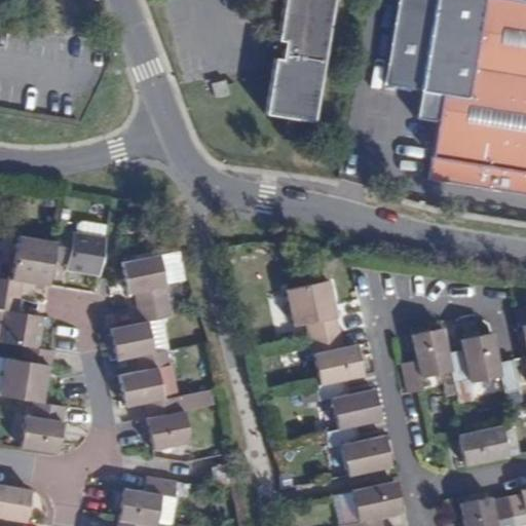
[(284,0),(277,37),(286,39),(284,54),(275,53),(266,112),(314,119),(333,0),(284,0)]
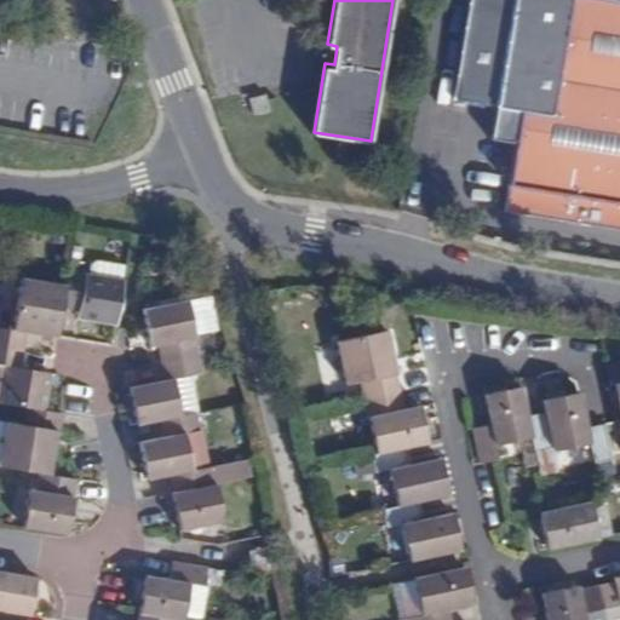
[(619,0),(469,0),(454,97),(495,104),(489,137),(516,141),(505,208),(619,225),(619,0)]
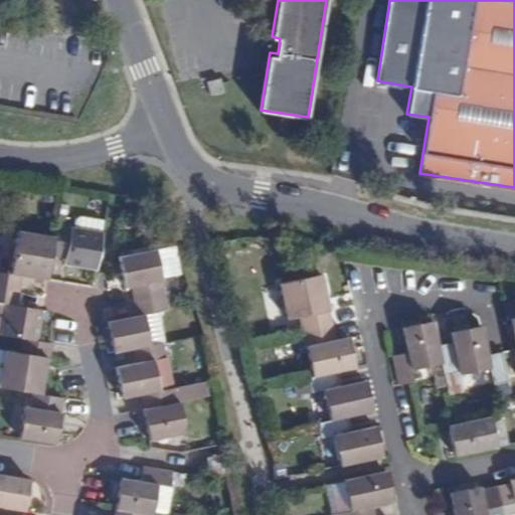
[(75,219),(74,227),(102,232),(104,220),(80,216),(75,219)]
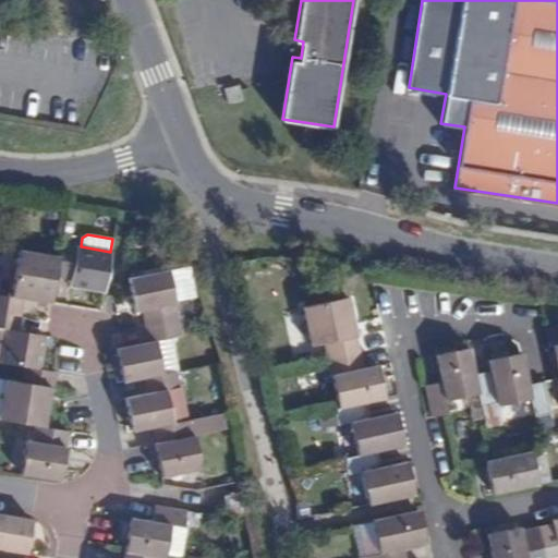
[(104,293),(110,252),(81,246),(61,243),(59,257),(56,277),(71,280),(70,288),(104,293)]
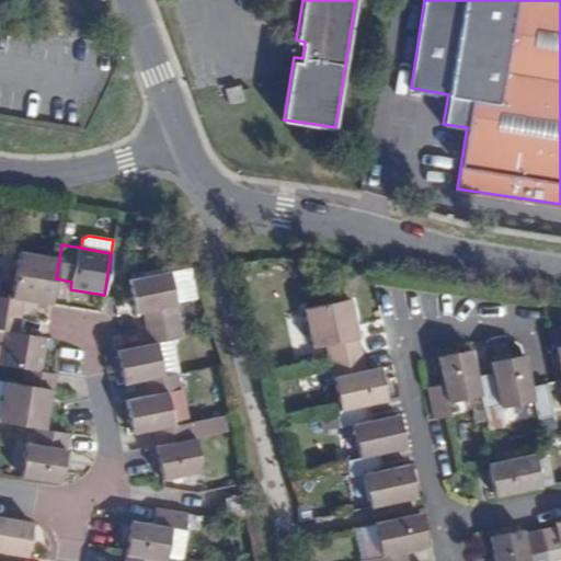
[(0,312),(23,317),(25,300),(52,305),(56,278),(59,259),(19,252),(11,299),(0,297),(0,312)]
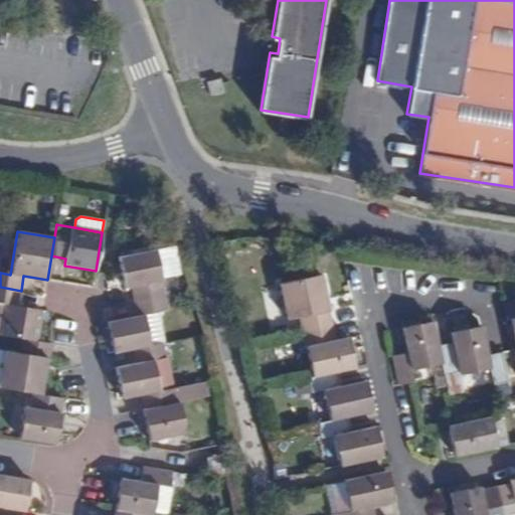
[(131,288),(134,301),(164,295),(156,250),(120,258),(126,289),(131,288)]
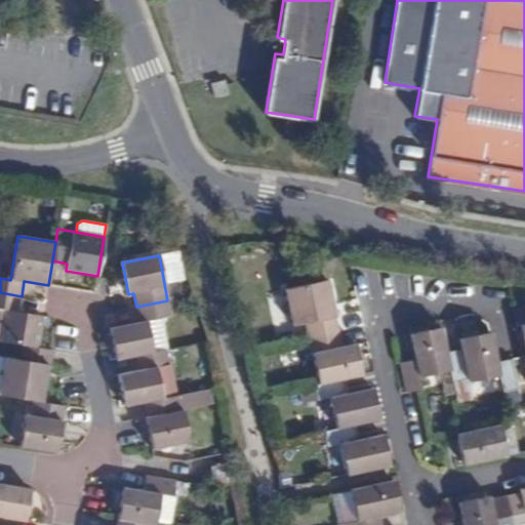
[(307,338),(338,331),(328,280),(283,290),(291,328),(304,325),(307,338)]
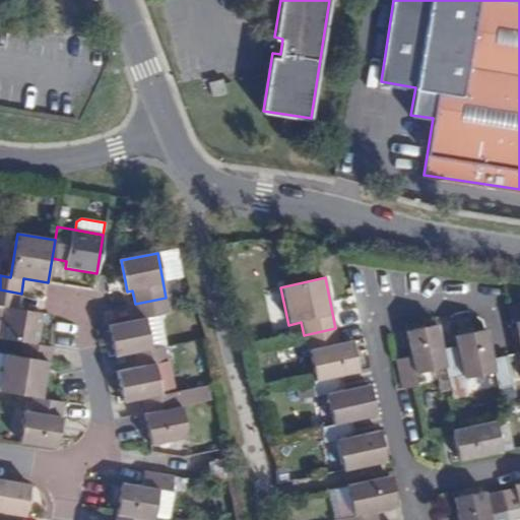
[(38,344),(43,313),(19,309),(21,294),(0,289),(0,316),(4,317),(0,338),(15,340),(38,344)]
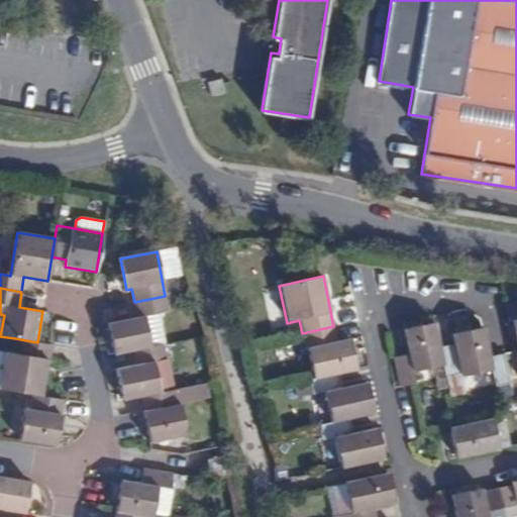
[(165,296),(134,302),(137,317),(107,323),(110,336),(113,353),(133,350),(150,346),(145,316),(168,312),(165,296)]
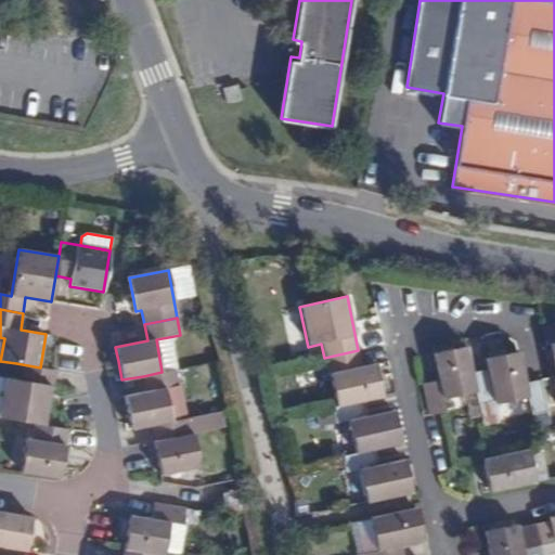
[(554,325),(541,330),(543,339),(544,346),(550,345),(554,366),(554,325)]
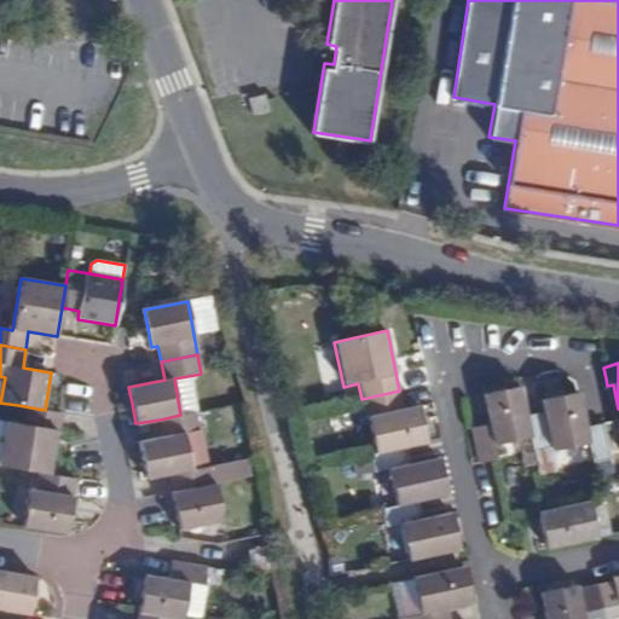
[(531,439),(526,416),(520,386),(484,393),(489,424),(472,428),(479,462),(497,458),(495,447),(531,439)]
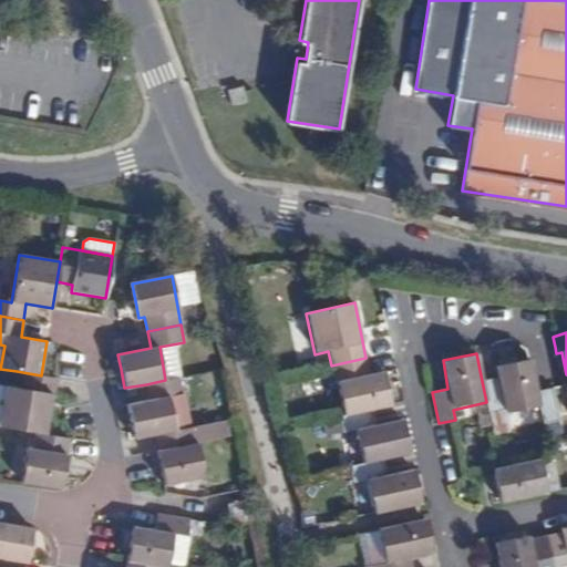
[(372,409),(391,405),(383,372),(370,375),(366,358),(331,366),(342,415),(372,409)]
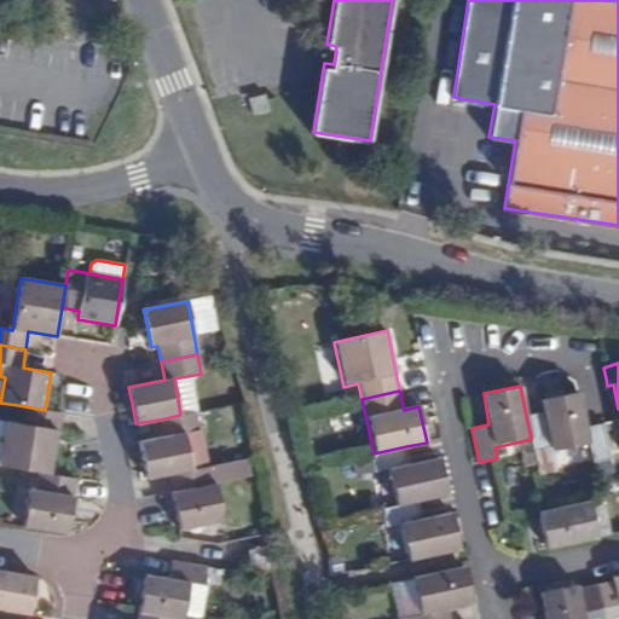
[(585,429),(578,393),(541,401),(544,412),(526,416),(531,439),(534,452),(550,449),(551,452),(589,444),(585,429)]
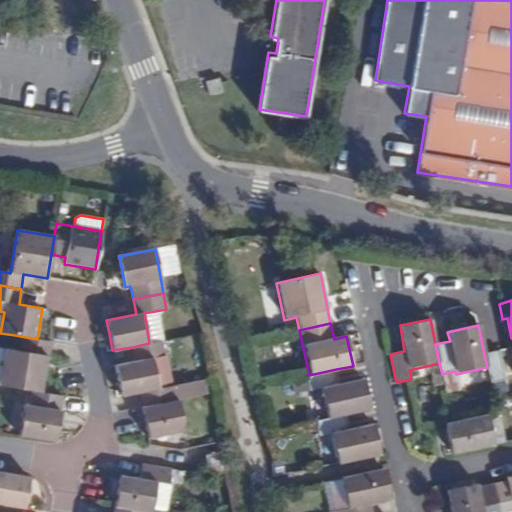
[(0,372),(0,385),(32,390),(41,392),(47,356),(50,356),(53,341),(37,339),(15,335),(13,351),(4,349),(0,372)]
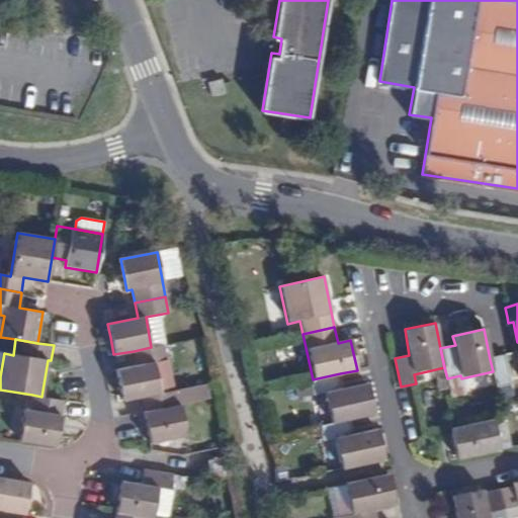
[(116,370),(122,401),(142,397),(161,393),(155,363),(167,361),(164,344),(151,347),(134,351),(137,366),(116,370)]
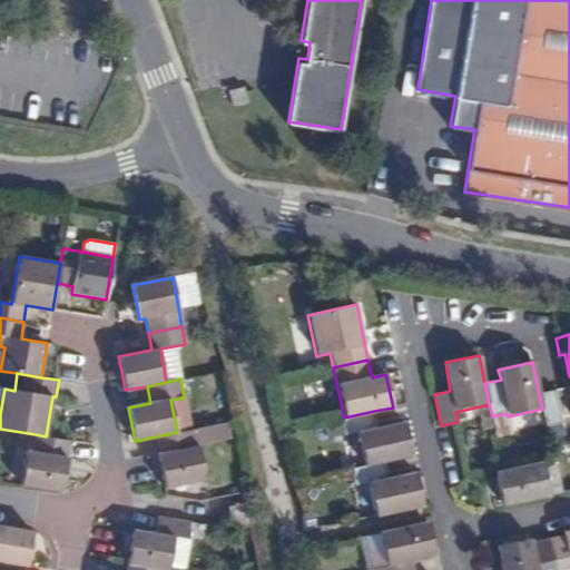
[(556,392),(539,395),(542,409),(547,426),(563,423),(556,392)]
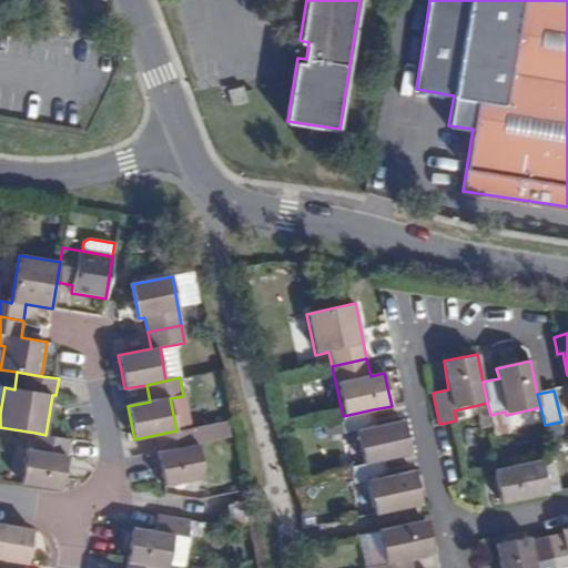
[(361,465),(383,459),(411,454),(404,419),(376,426),(373,409),(343,416),(331,418),(335,437),(354,433),(361,465)]
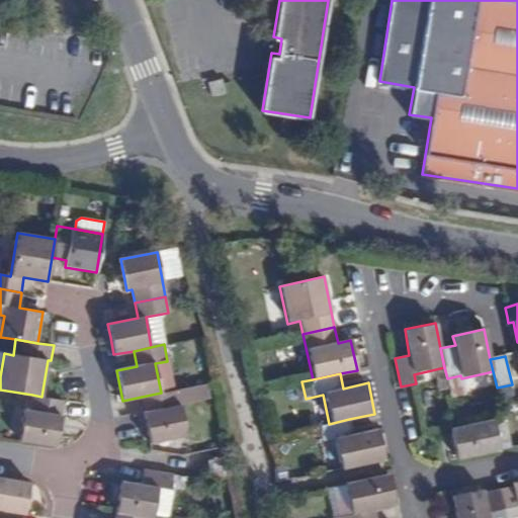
[(161,393),(142,397),(145,412),(144,412),(147,428),(150,442),(150,443),(187,436),(180,405),(210,399),(207,383),(161,393)]
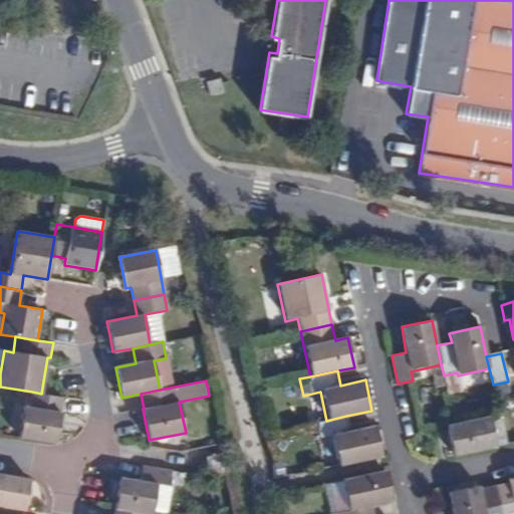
[(24,407),(20,437),(56,443),(63,398),(41,394),(32,392),(29,407),(24,407)]
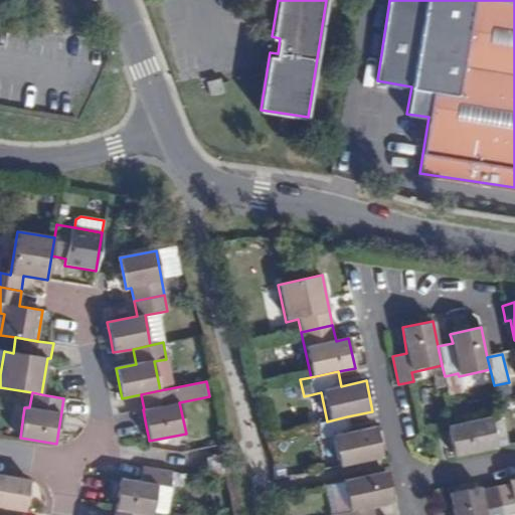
[(332,437),(339,466),(382,457),(375,425),(351,432),(347,416),(327,421),(317,423),(320,440),(332,437)]
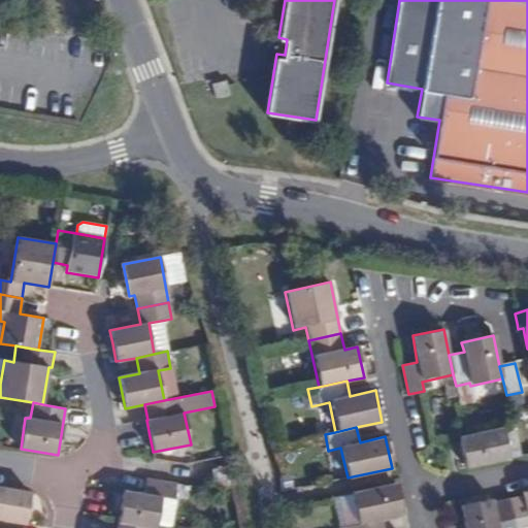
[(466,434),(459,436),(465,467),(508,458),(502,427),(466,434)]
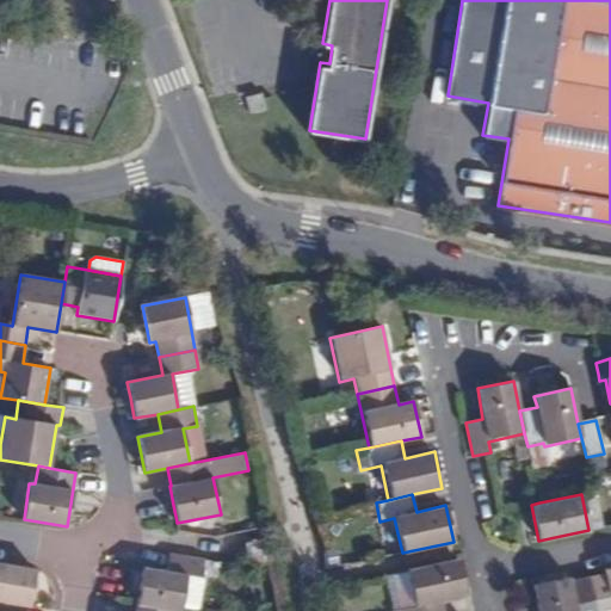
[(218,562),(168,554),(165,572),(143,568),(137,604),(172,610),(180,610),(181,610),(183,608),(187,576),(187,575),(202,578),(203,575),(216,578),(218,562)]
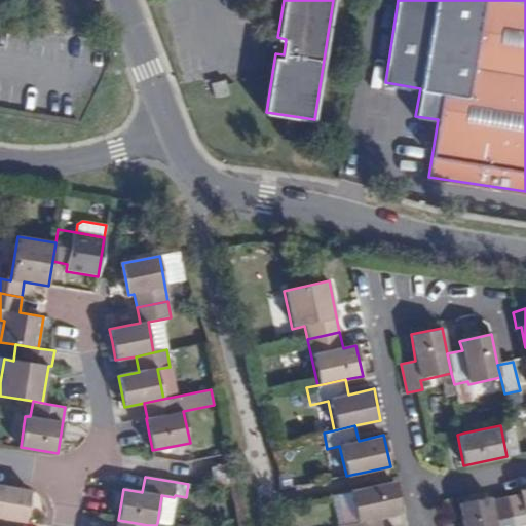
[(348,525),(382,525),(381,518),(401,513),(393,481),(349,491),(357,523),(349,525),(348,525)]
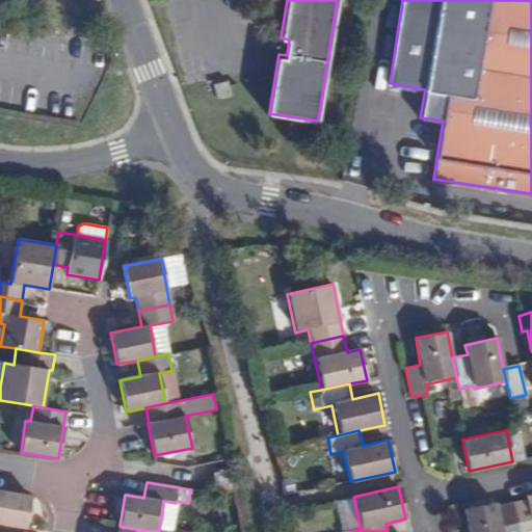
[(27,528),(33,497),(0,490),(0,523),(22,527),(27,528)]
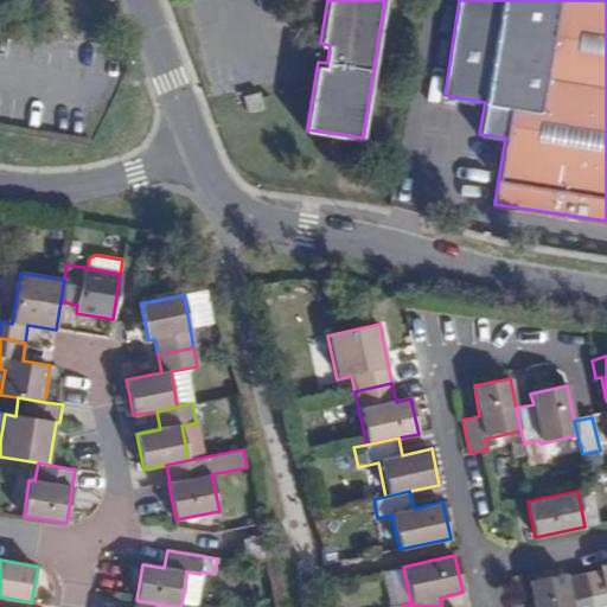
[(606,606),(606,564),(600,567),(601,570),(585,575),(588,593),(590,606),(606,606)]
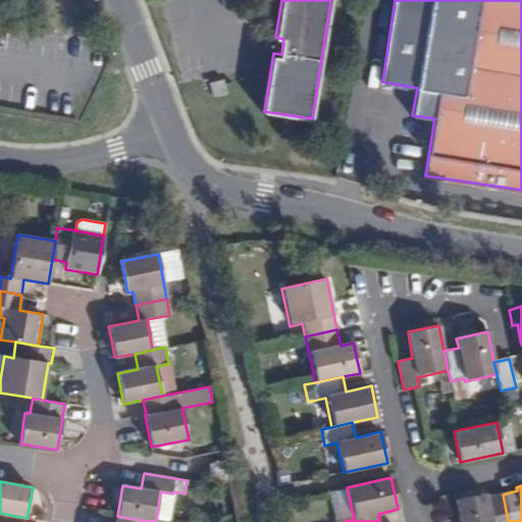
[(174,496),(160,492),(156,519),(170,521),(174,496)]
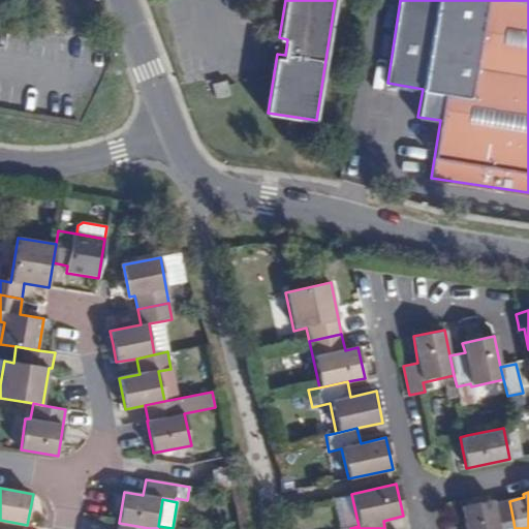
[(515,528),(512,517),(497,520),(493,501),(462,507),(466,528),(515,528)]
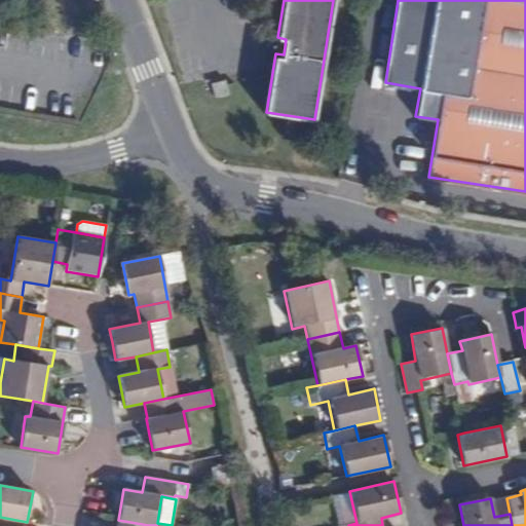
[(0,525),(20,525),(22,521),(0,517),(0,525)]
